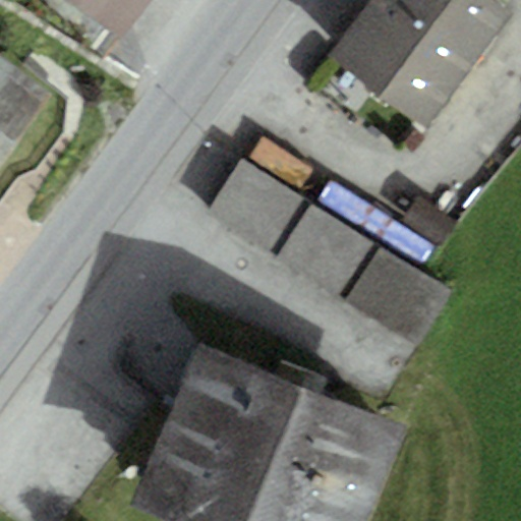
[(65,0),(121,39),(148,0),(65,0)]
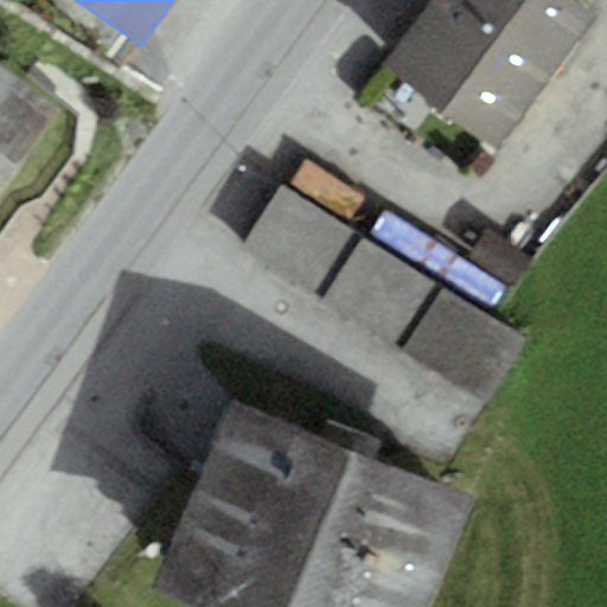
[(573,0),(432,0),(388,61),(494,138),(588,11),(573,0)]
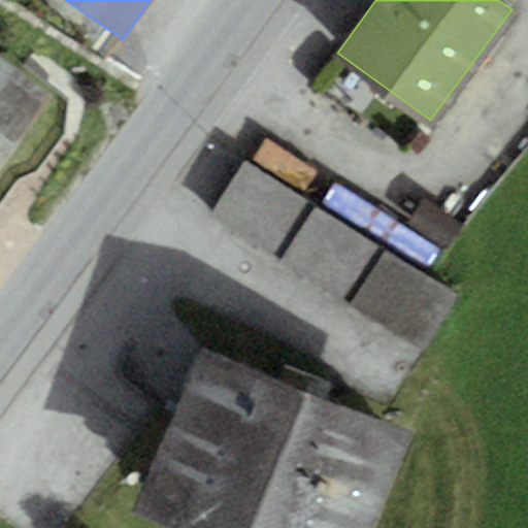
[(0,48),(0,172),(59,91),(0,48)]
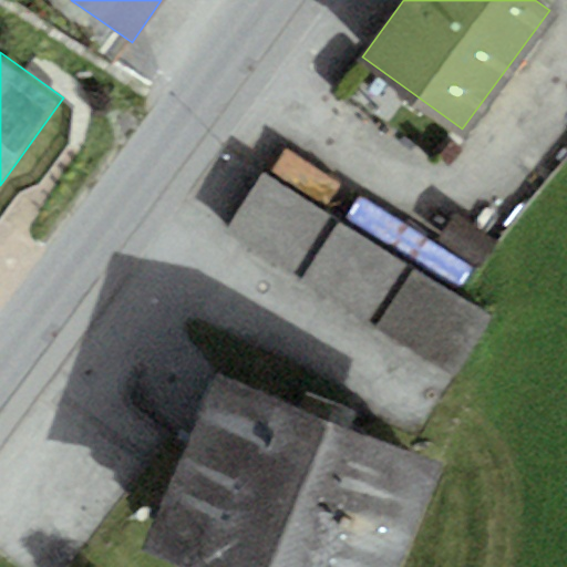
[(493,318),(264,171),(229,226),(457,372),(493,318)]
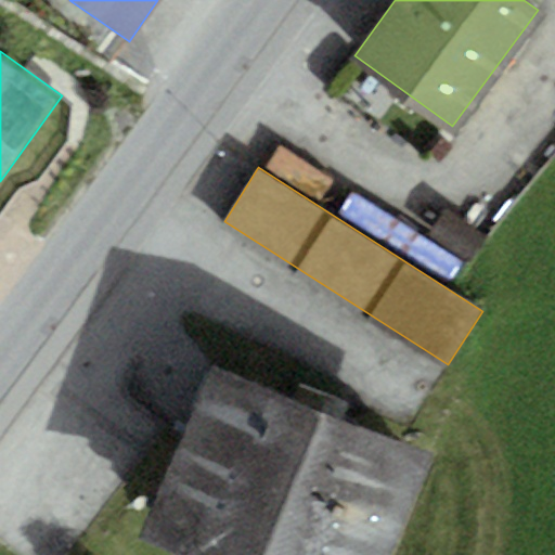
[(387,554),(429,455),(216,366),(142,543),(171,554),(387,554)]
